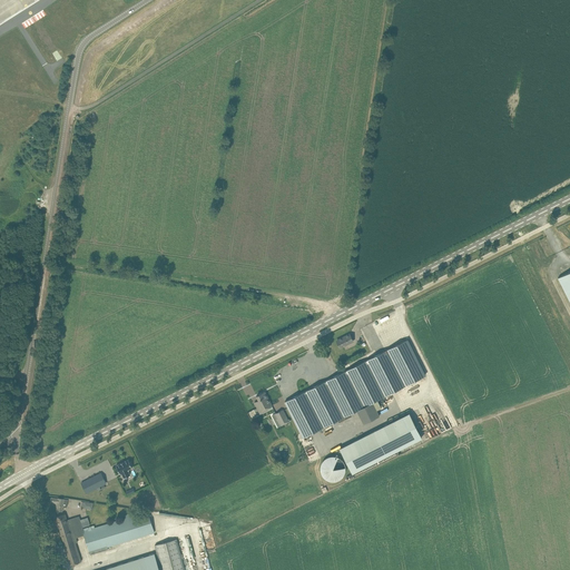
[(569,271),(558,277),(569,301),(569,271)]
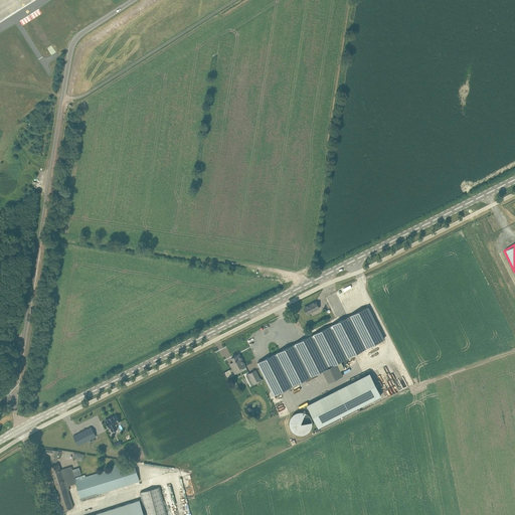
[(308,314),(319,308),(316,302),(304,308),(308,314)]
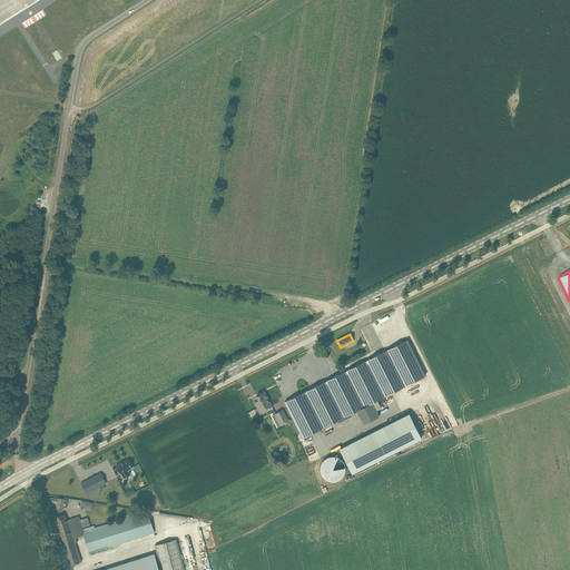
[(408,340),(285,402),(303,438),(425,375),(408,340)]
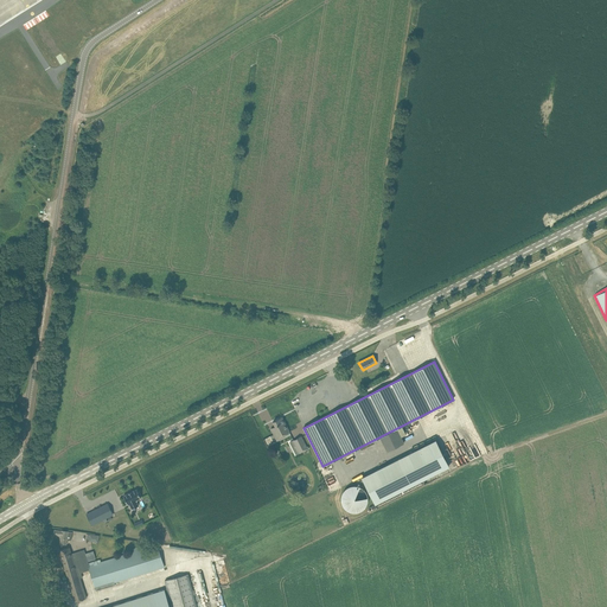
[(273,421),(276,429),(273,432),(278,441),(285,438),(283,435),(289,433),(285,422),(282,417),(273,421)]
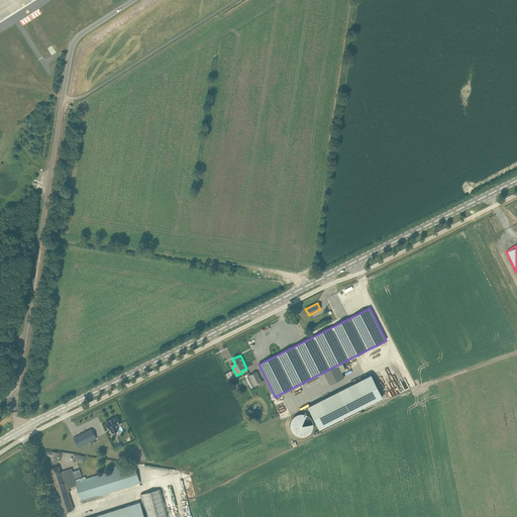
[(263,383),(256,372),(249,375),(255,386),(263,383)]
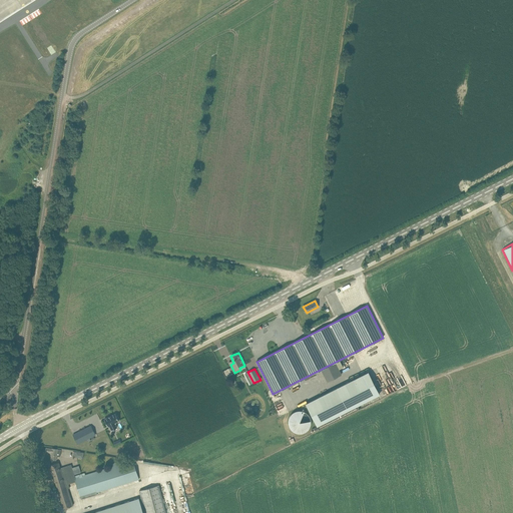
[(368,372),(306,403),(317,426),(380,395),(368,372)]
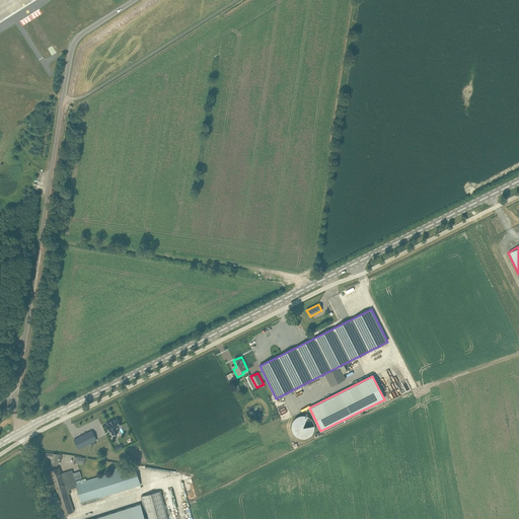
[(289,426),(289,427),(289,429),(290,430),(290,431),(290,432),(291,432),(291,433),(292,434),(292,435),(293,436),(294,436),(294,437),(295,437),(296,438),(297,438),(298,438),(299,439),(300,439),(301,439),(302,439),(303,439),(304,439),(305,438),(306,438),(307,437),(308,437),(309,436),(310,435),(311,434),(312,433),(312,432),(312,431),(313,430),(313,429),(313,428),(313,427),(313,426),(313,425),(313,424),(312,423),(312,422),(311,421),(311,420),(310,419),(309,418),(308,418),(307,417),(306,416),(305,416),(304,416),(303,415),(302,415),(301,415),(300,415),(298,416),(297,416),(296,416),(295,417),(294,417),(293,418),(293,419),(292,420),(291,421),(291,422),(290,423),(290,424),(290,425),(289,426)]
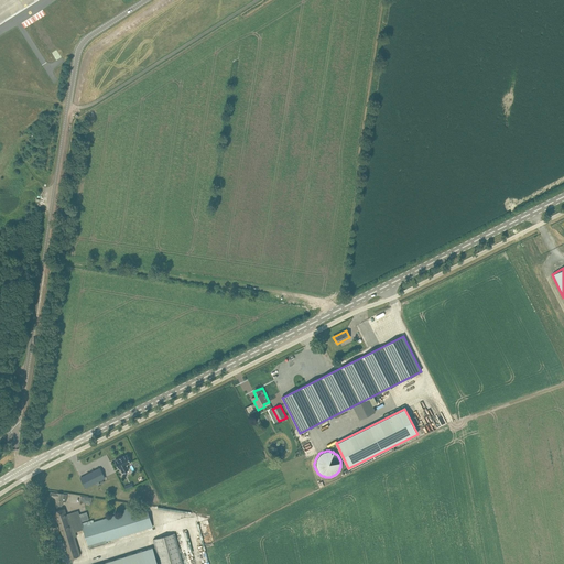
[(128,457),(127,455),(125,456),(122,457),(122,456),(119,458),(120,458),(115,461),(119,468),(120,468),(122,473),(129,469),(127,465),(131,463),(130,461),(130,459),(129,457),(128,457)]
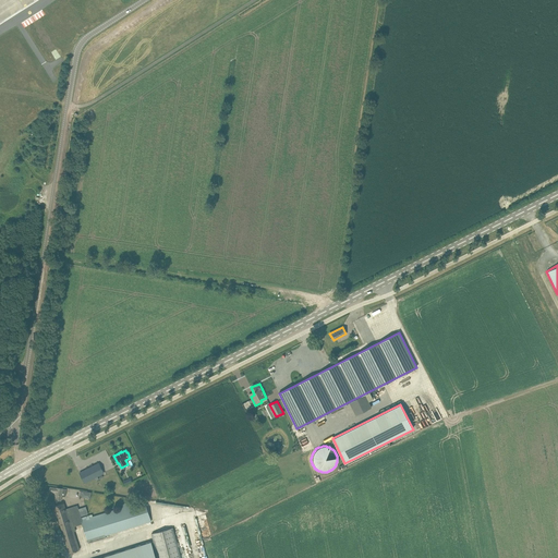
[(105,473),(99,463),(80,473),(84,483),(85,483),(95,477),(96,481),(99,480),(98,476),(105,473)]
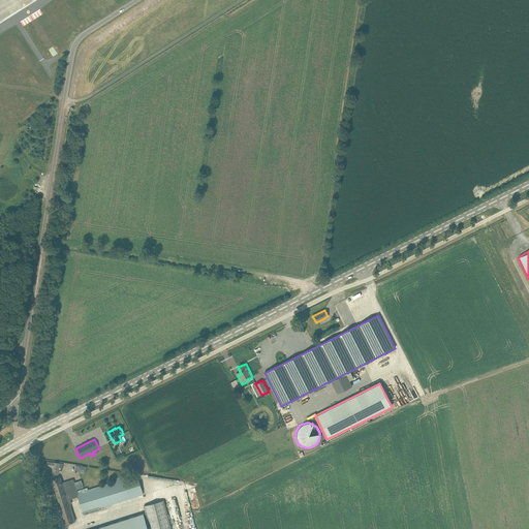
[(47,466),(53,466),(52,473),(58,474),(59,470),(62,471),(63,464),(48,462),(47,466)]
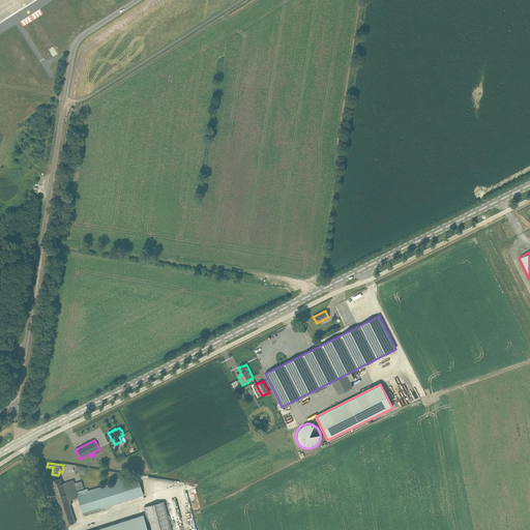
[(61,482),(60,476),(52,479),(59,502),(65,524),(76,521),(70,503),(71,503),(70,499),(78,497),(83,511),(84,514),(100,509),(99,508),(143,495),(137,474),(123,478),(123,475),(115,478),(116,480),(87,490),(87,488),(77,491),(74,479),(61,482)]
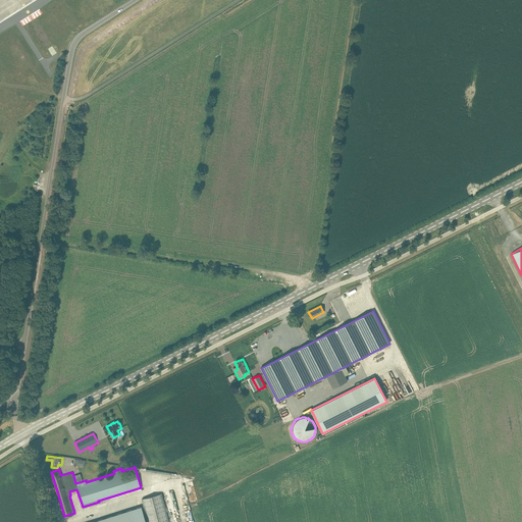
[(144,507),(147,521),(169,521),(162,493),(142,500),(144,507)]
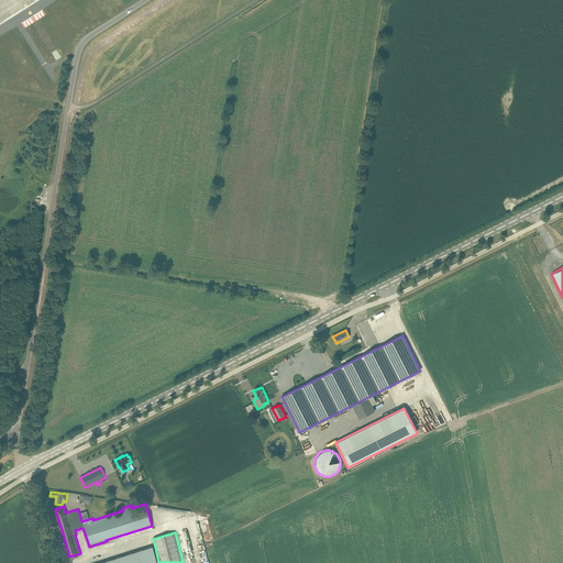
[(158,562),(155,547),(100,562),(158,562)]
